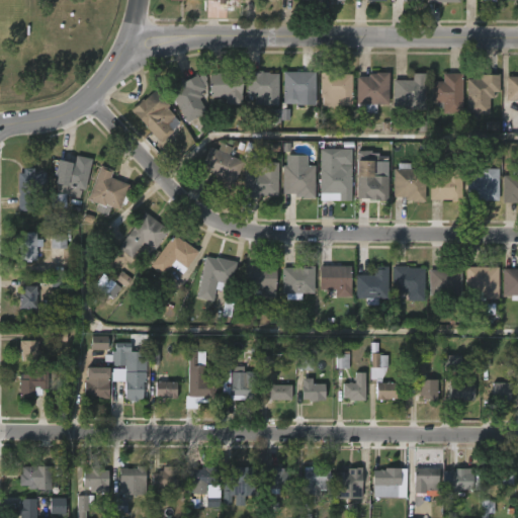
[(238,70),(239,102),(224,103),(224,98),(222,98),(222,95),(208,96),(207,72),(238,70)]
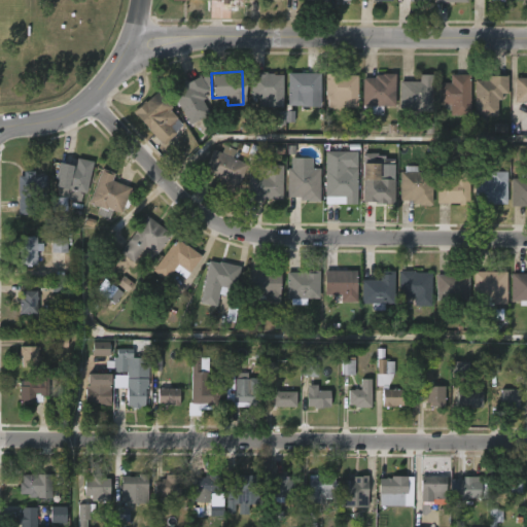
[(265,73),(265,74),(272,74),(272,75),(281,75),(281,108),(266,108),(266,100),(249,100),(249,73),(265,73)]
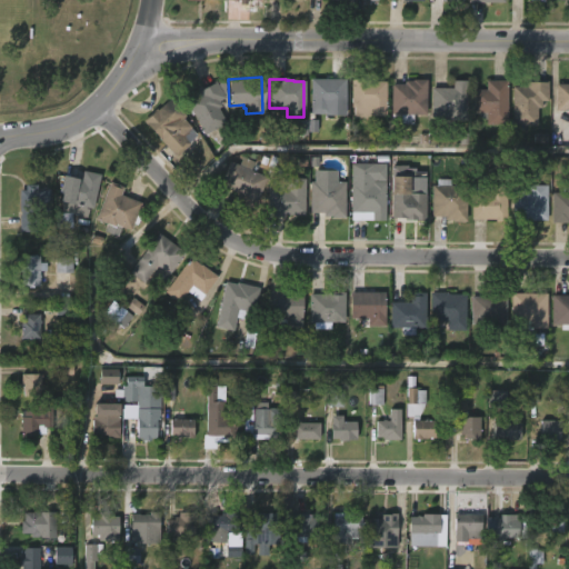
[(327,115),(310,115),(310,79),(345,79),(345,106),(327,106),(327,115)]
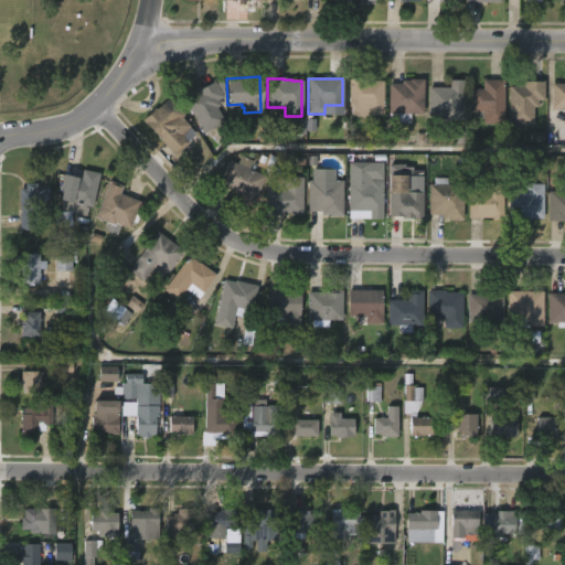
[(363,78),(381,78),(381,114),(350,115),(350,105),(347,105),(347,78),(363,78)]
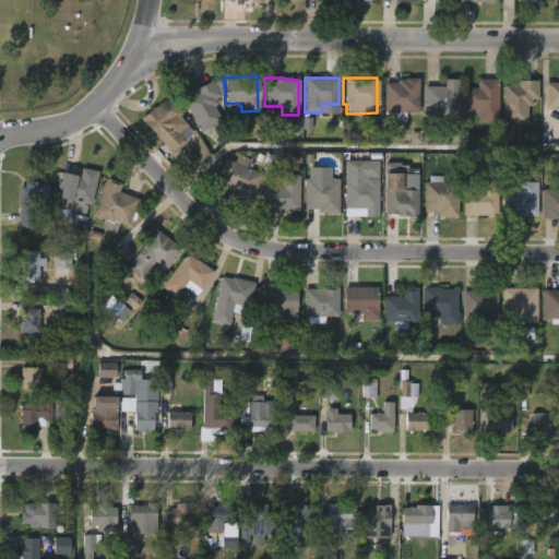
[(404,111),(404,121),(387,121),(387,116),(379,116),(379,110),(382,110),(382,81),(395,81),(395,79),(403,79),(403,78),(417,78),(417,111),(404,111)]
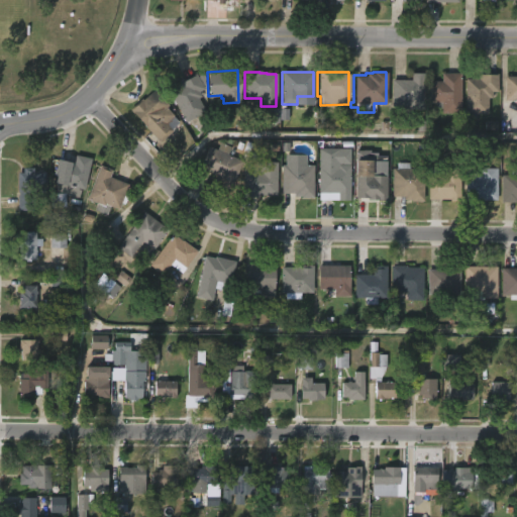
[(461,73),(460,114),(440,114),(440,104),(429,104),(429,82),(441,82),(441,73),(461,73)]
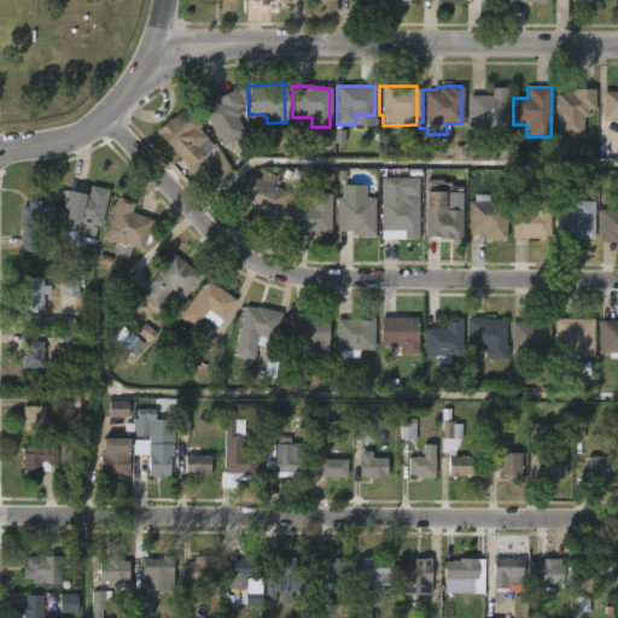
[(234,88),(235,91),(242,88),(246,95),(244,97),(245,100),(242,103),(244,108),(237,110),(240,117),(237,118),(245,135),(221,147),(210,124),(207,127),(202,118),(205,116),(202,109),(215,101),(214,99),(234,88)]
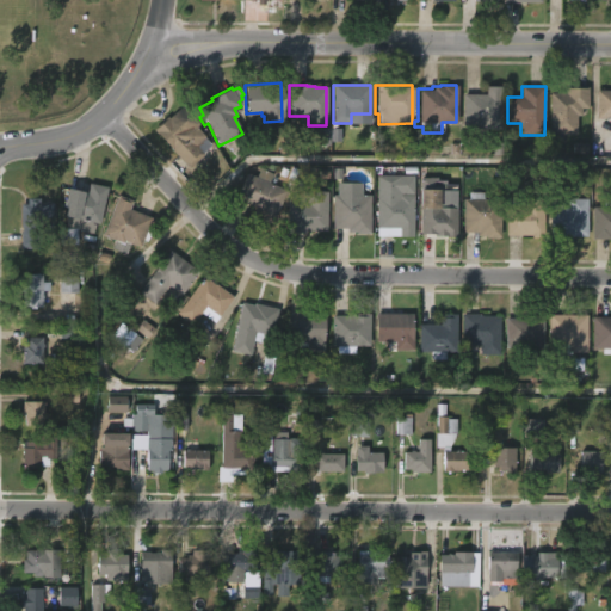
[(499,130),(461,130),(461,94),(483,94),(483,87),(500,87),(500,117),(499,117),(499,130)]
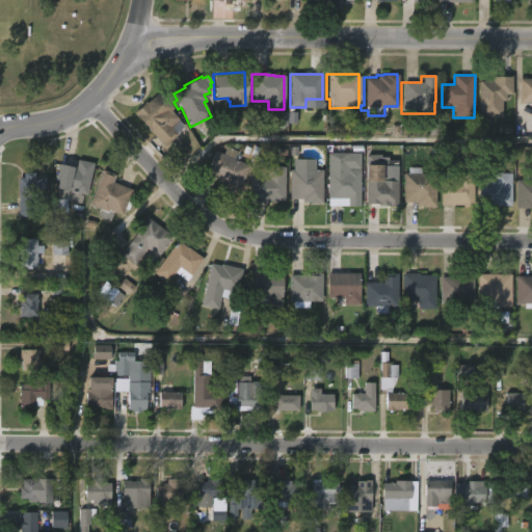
[(500,118),(478,118),(477,82),(490,82),(490,78),(510,78),(510,95),(504,95),(504,102),(500,102),(500,118)]
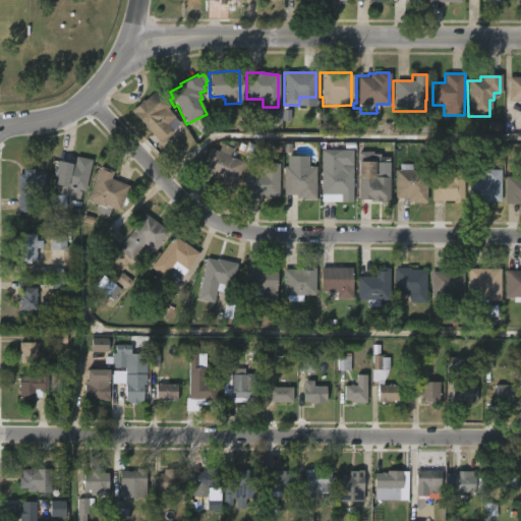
[(520,131),(518,131),(518,119),(520,119),(520,102),(508,102),(507,77),(520,77),(520,131)]
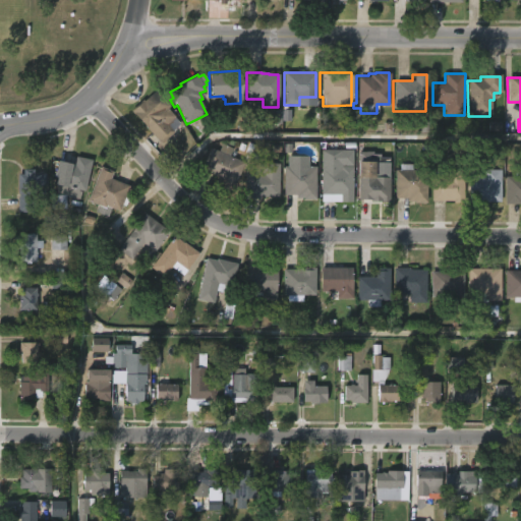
[(156,90),(171,106),(169,108),(181,123),(173,130),(175,132),(164,142),(161,138),(159,140),(131,110),(143,99),(146,100),(156,90)]
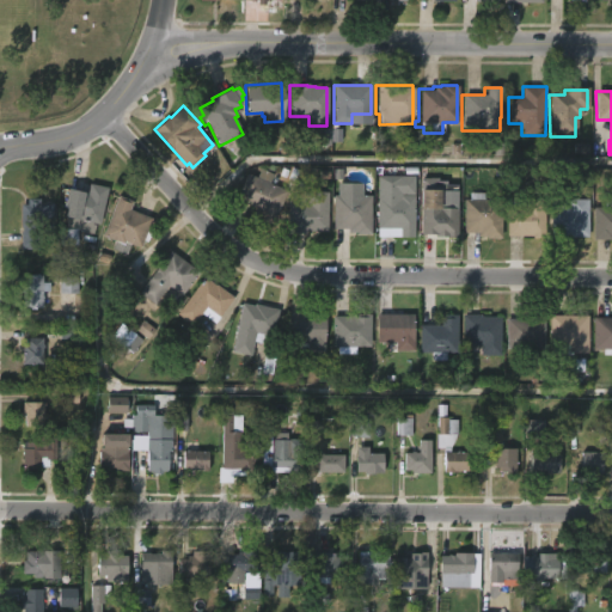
[(330,146),(331,135),(338,136),(338,130),(317,129),(316,145),(330,146)]
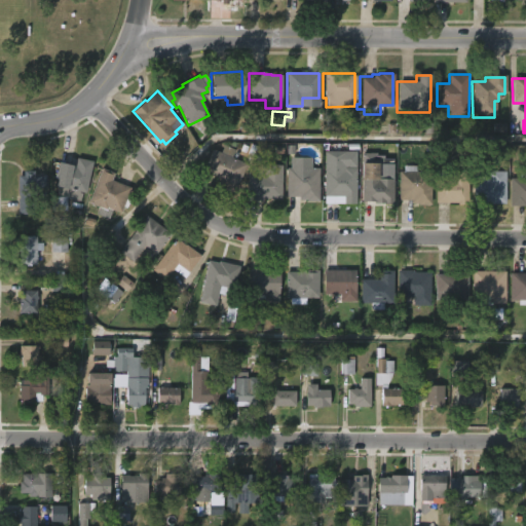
[(232,150),(229,157),(246,164),(231,194),(215,186),(219,179),(200,170),(210,149),(218,153),(222,145),(232,150)]
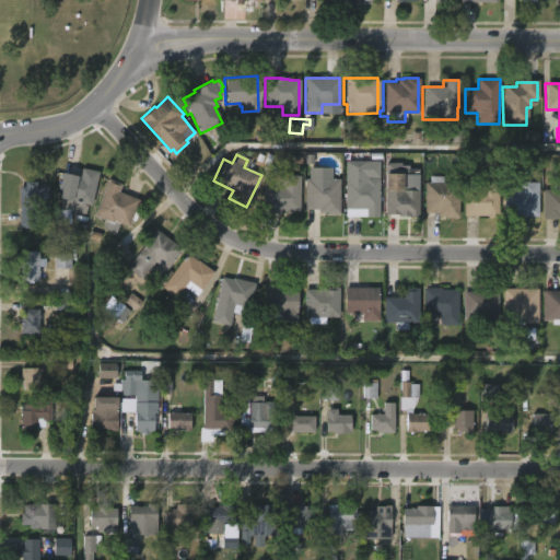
[(376,185),(376,190),(380,190),(380,212),(376,211),(376,217),(363,217),(363,209),(342,209),(342,196),(343,196),(343,194),(342,194),(343,161),(377,162),(376,185)]
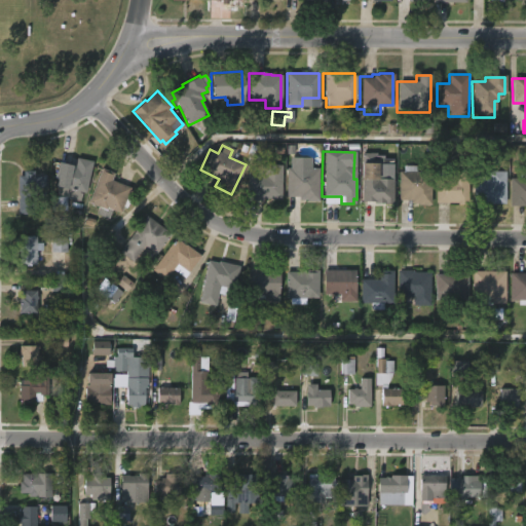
[(375,154),(374,163),(391,164),(390,204),(373,204),(373,202),(360,202),(360,180),(358,180),(360,154),(375,154)]
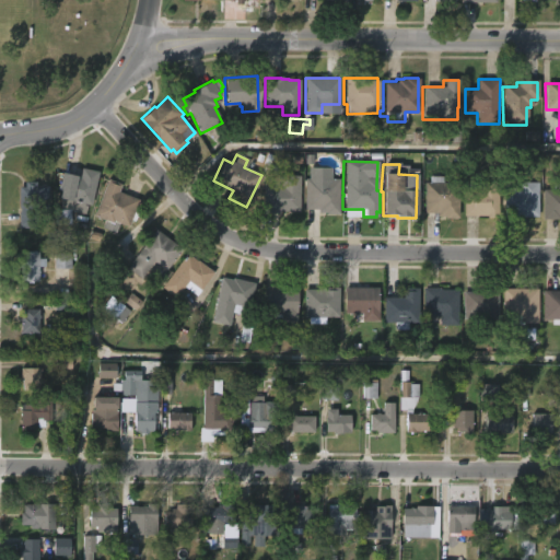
[(98,173),(90,206),(86,205),(80,213),(69,210),(69,224),(54,224),(54,209),(60,209),(59,201),(54,200),(58,190),(54,188),(60,173),(73,177),(76,167),(98,173)]
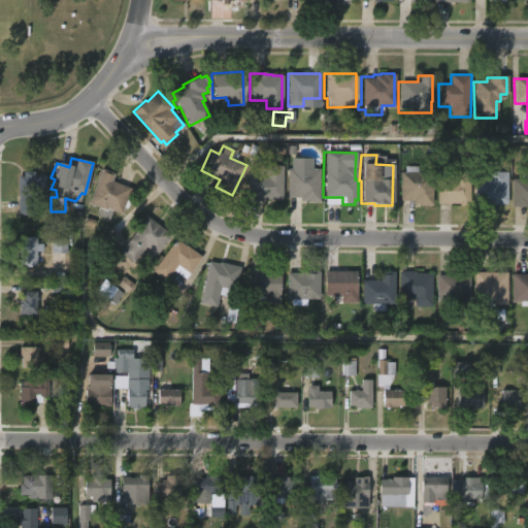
[(303,159),(303,169),(320,169),(319,202),(299,201),(299,198),(286,198),(286,169),(292,169),(292,159),(303,159)]
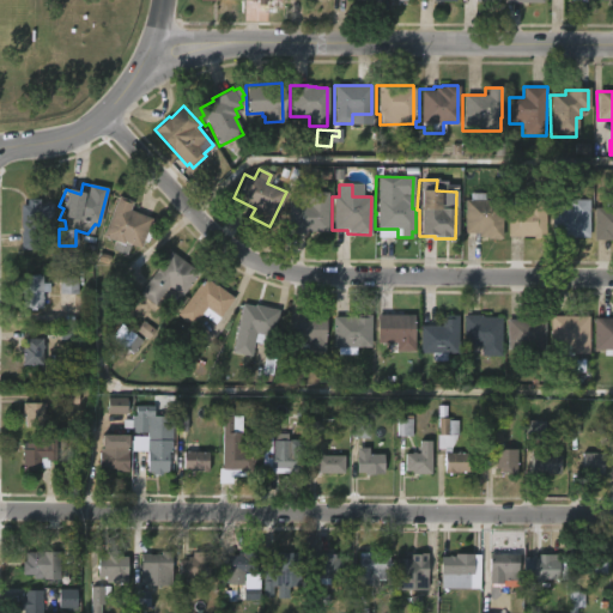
[(570,189),(570,199),(588,199),(589,240),(556,240),(556,234),(550,234),(550,200),(559,200),(559,189),(570,189)]
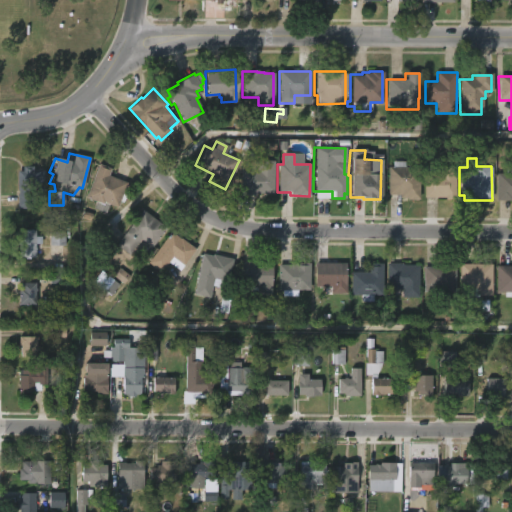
[(34,163),(34,171),(45,171),(45,189),(29,189),(29,193),(34,194),(34,208),(17,208),(18,194),(20,194),(20,190),(17,190),(18,161),(34,161),(34,163)]
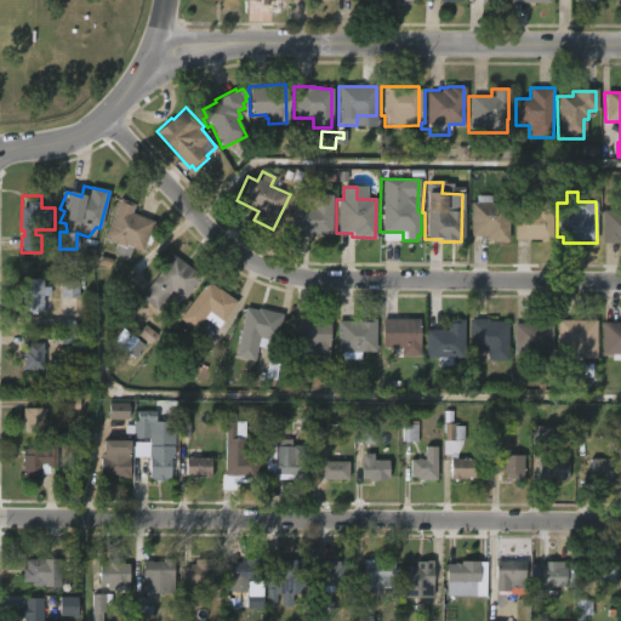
[(490,195),(489,201),(510,203),(508,241),(484,240),(484,235),(469,235),(469,203),(474,203),(474,195),(490,195)]
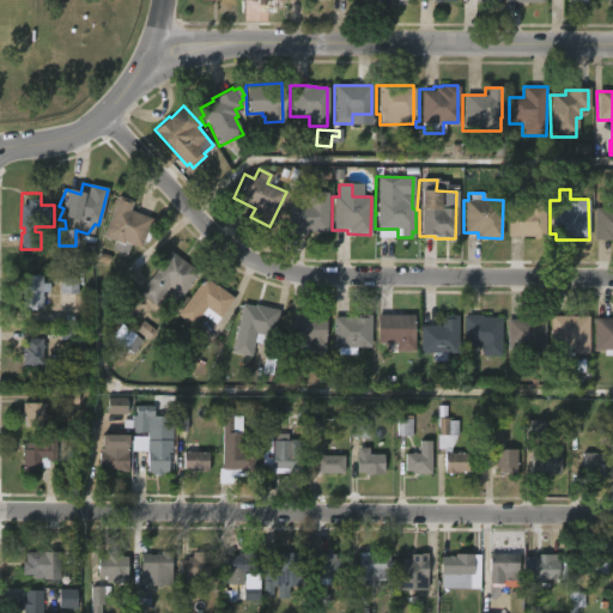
[(289,235),(287,235),(287,204),(297,204),(297,194),(327,194),(327,231),(303,231),(303,235),(289,235)]
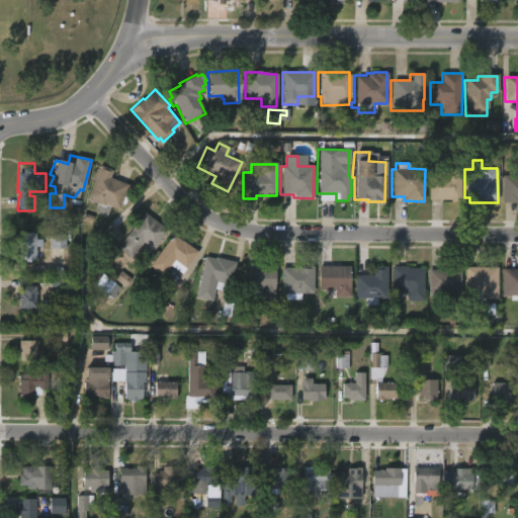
[(126,198),(123,205),(120,204),(118,210),(109,207),(106,217),(93,211),(96,204),(85,200),(99,165),(112,170),(109,178),(127,185),(123,197),(126,198)]
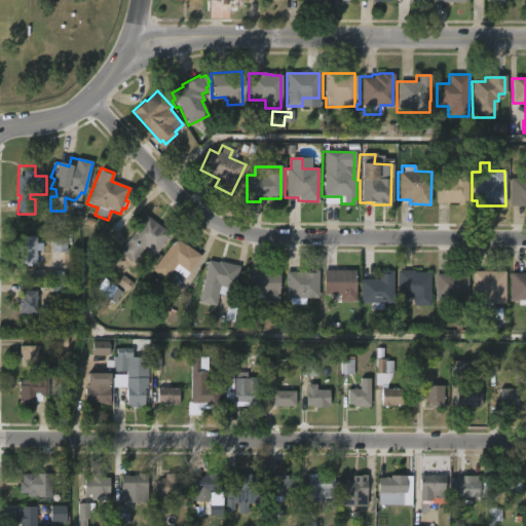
[(525,207),(512,207),(509,207),(510,178),(519,178),(519,172),(525,171),(525,207)]
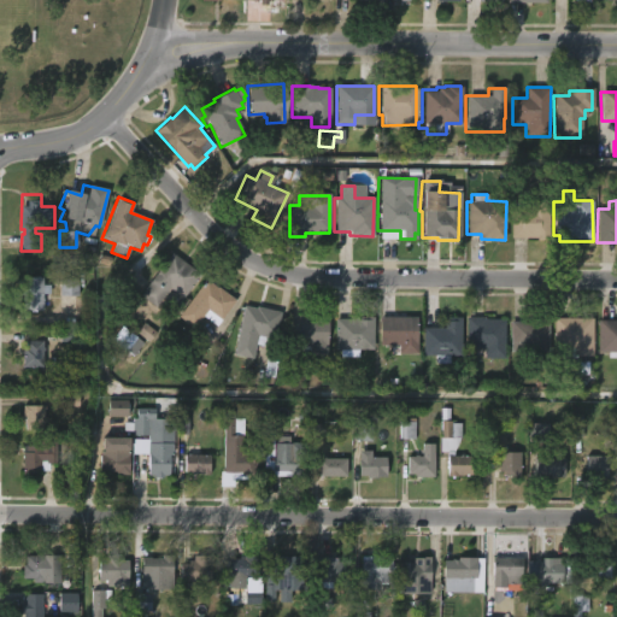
[(548,239),(548,241),(535,241),(535,239),(510,238),(511,209),(527,210),(528,201),(550,201),(548,239)]
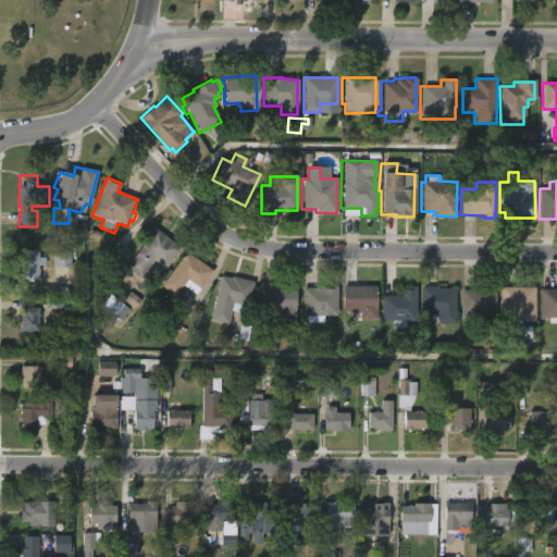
[(183,248),(166,270),(155,260),(143,276),(128,267),(156,229),(183,248)]
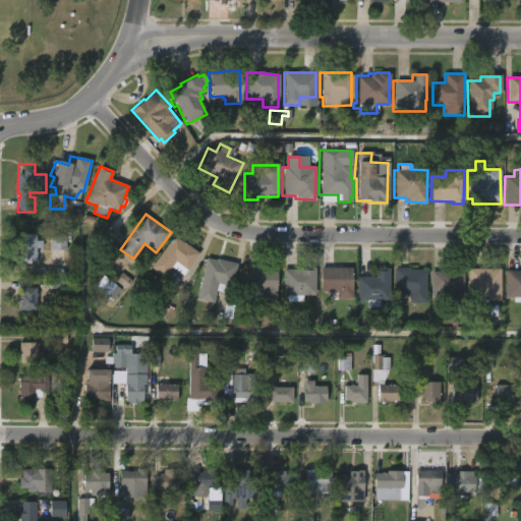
[(37,234),(37,240),(43,240),(43,247),(38,247),(38,262),(32,262),(32,264),(21,262),(19,246),(21,246),(21,234),(37,234)]
